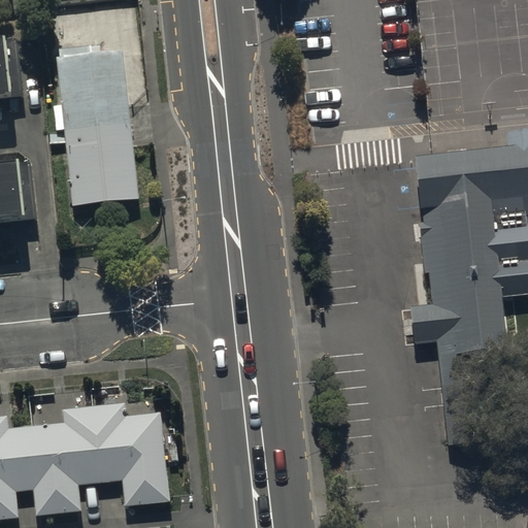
[(0,101),(25,99),(19,40),(7,41),(7,35),(0,35),(0,101)]
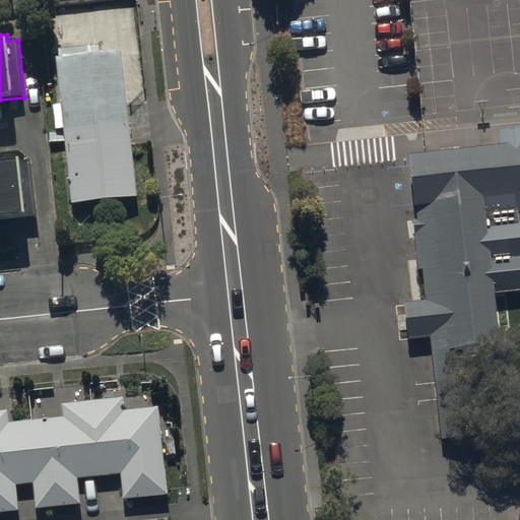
[(59,56),(55,57),(63,130),(130,123),(122,49),(88,53),(87,45),(59,48),(59,56)]
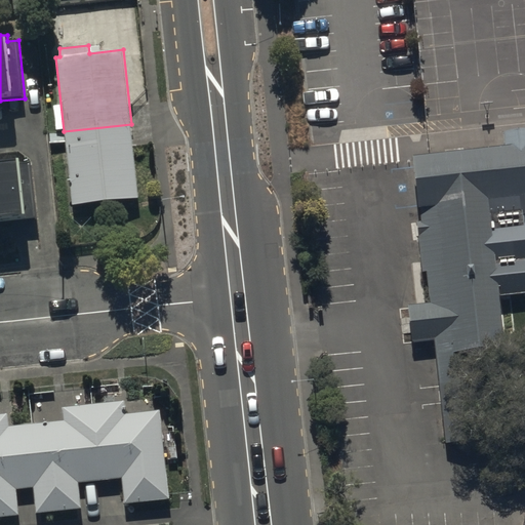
[(131,124),(64,131),(72,205),(138,198),(131,124)]
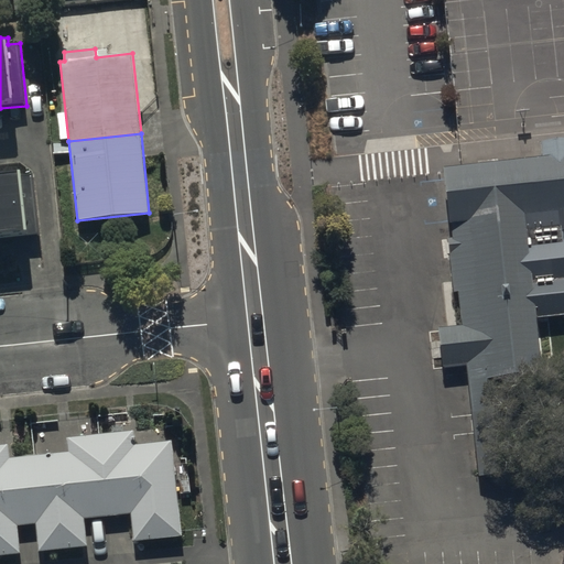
[(543,155),(444,167),(463,326),(441,328),(445,365),(468,362),(481,474),(555,466),(538,317),(563,314),(563,237),(563,230),(563,138),(541,141),(543,155)]
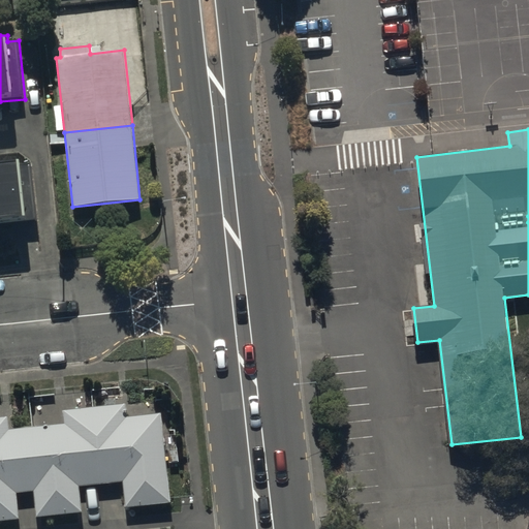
[(19,160),(0,161),(0,219),(25,217),(19,160)]
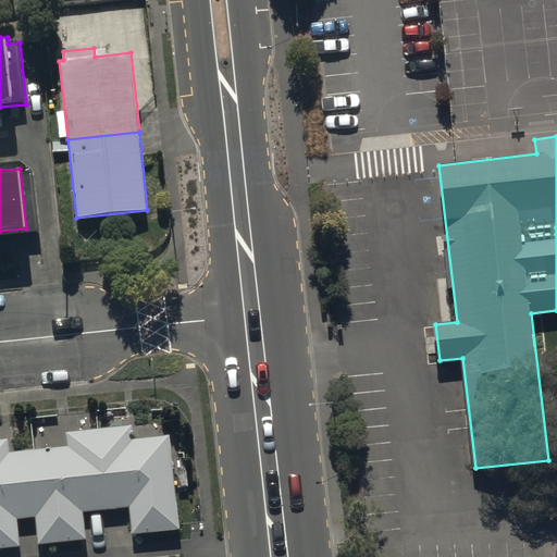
[(8,437),(0,438),(0,547),(21,545),(17,519),(35,516),(39,544),(86,539),(83,511),(130,507),(133,534),(180,529),(170,435),(134,438),(132,424),(66,432),(67,446),(10,452),(8,437)]
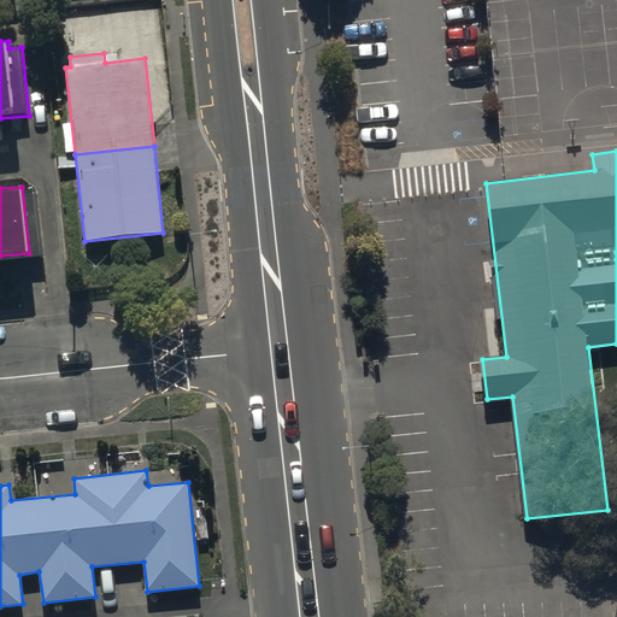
All buildings are outlined.
